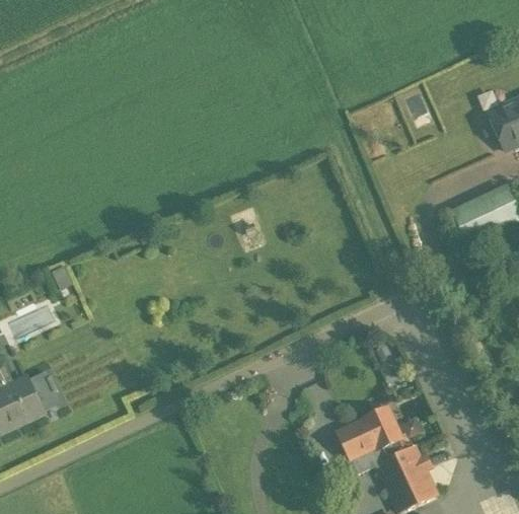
[(518,142),(518,95),(489,109),(505,148),(518,142)]
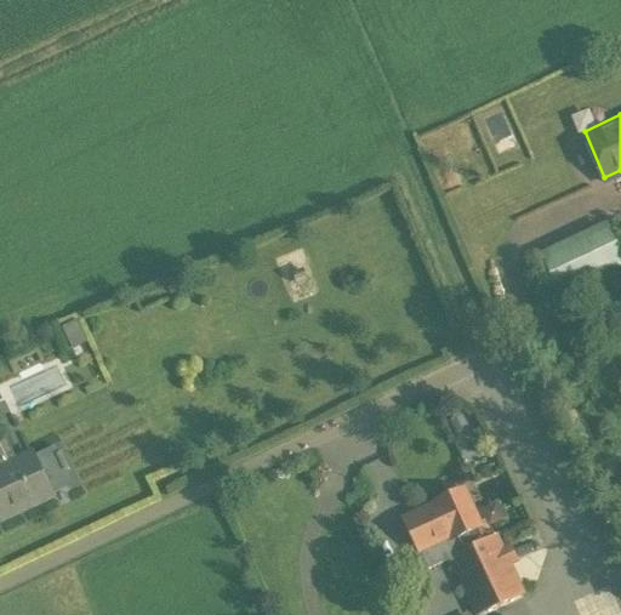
[(540,249),(559,292),(620,263),(620,248),(607,217),(540,249)]
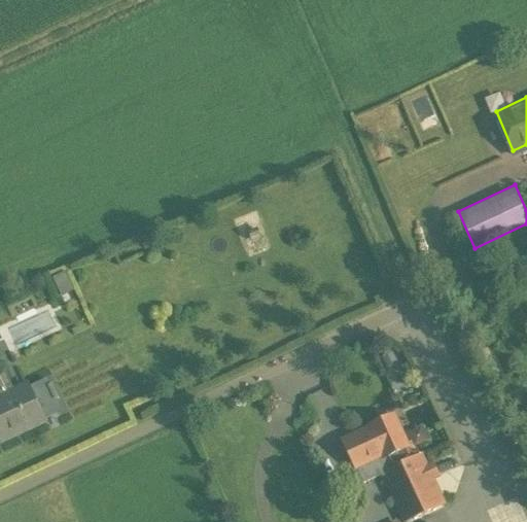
[(65,269),(53,275),(62,293),(74,287),(65,269)]
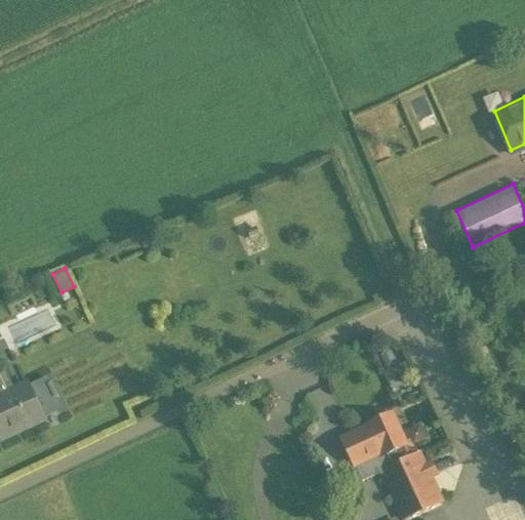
[(0,369),(0,431),(2,435),(45,415),(43,411),(62,403),(56,393),(58,392),(52,377),(49,378),(47,373),(30,382),(28,378),(13,385),(5,367),(0,369)]
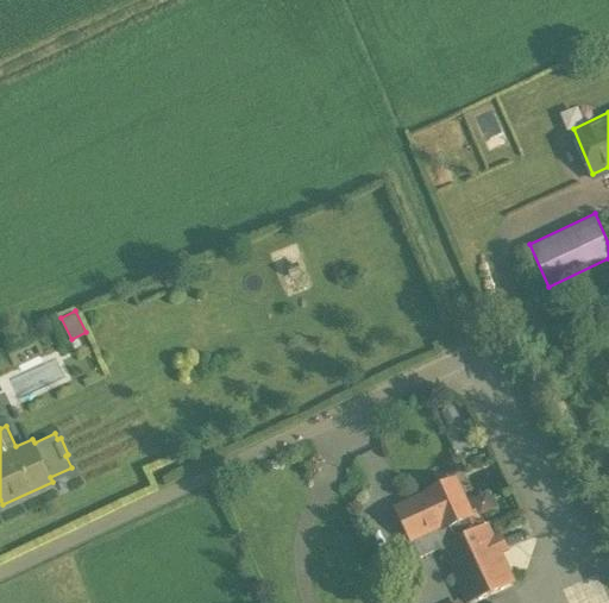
[(500,548),(494,535),(487,521),(473,527),(468,515),(471,513),(472,513),(456,475),(394,503),(410,541),(445,525),(449,523),(453,536),(441,542),(469,601),(514,579),(500,548)]
